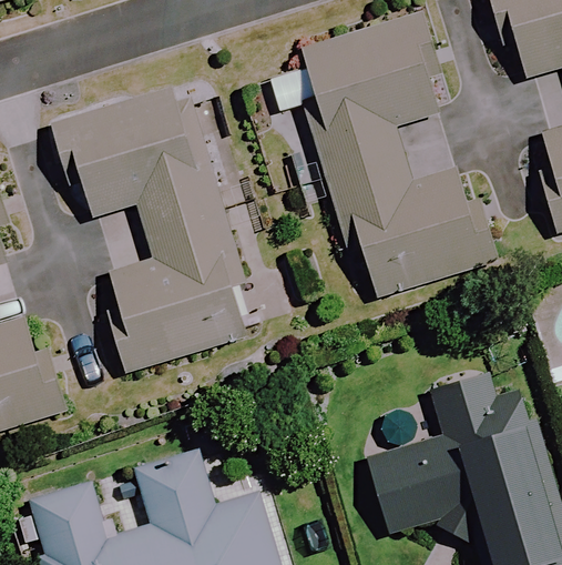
[(492,0),(506,42),(514,40),(527,77),(561,66),(561,128),(540,135),(553,177),(544,179),(561,232),(561,231),(561,0),(492,0)]
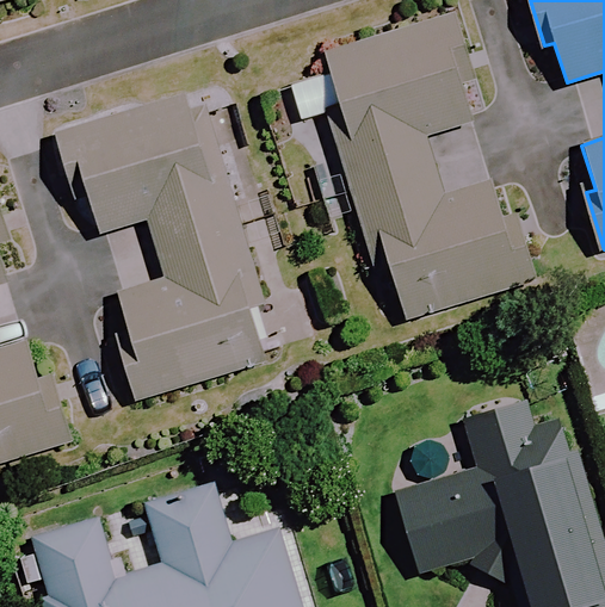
[(419,137),(479,121),(450,17),(323,50),(339,107),(328,111),(372,271),(390,267),(403,317),(541,280),(514,181),(505,184),(437,202),(419,137)]
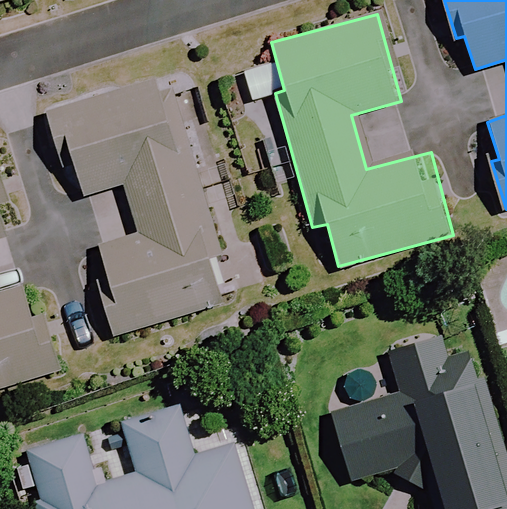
[(170,125),(158,83),(49,114),(63,163),(74,160),(84,197),(121,187),(135,237),(98,247),(108,284),(101,286),(114,334),(218,305),(205,257),(217,254),(179,122),(170,125)]
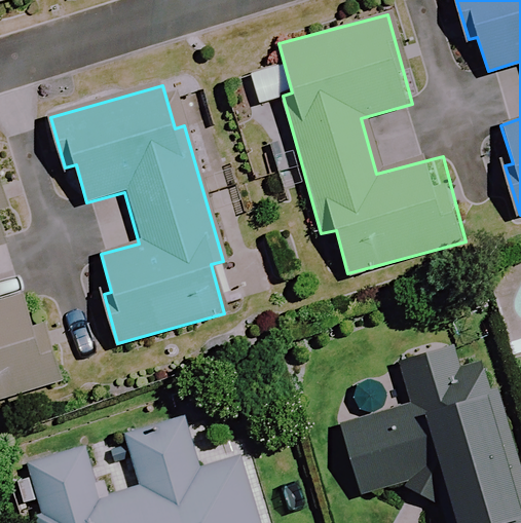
[(0,245),(12,243),(0,192),(0,397),(46,385),(25,296),(0,302),(0,245)]
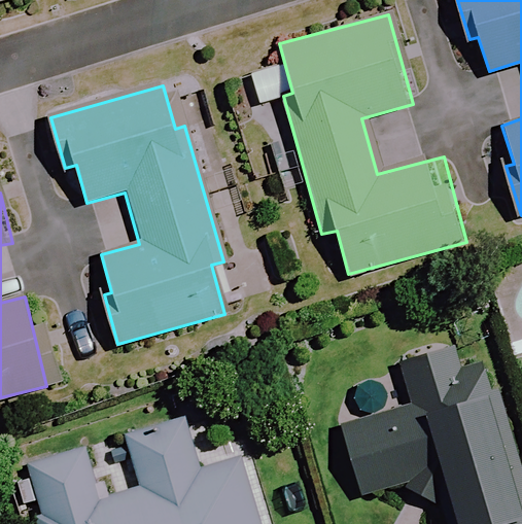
[(396,482),(439,509),(444,523),(521,523),(521,509),(464,342),(398,364),(412,403),(340,427),(362,493),(396,482)]
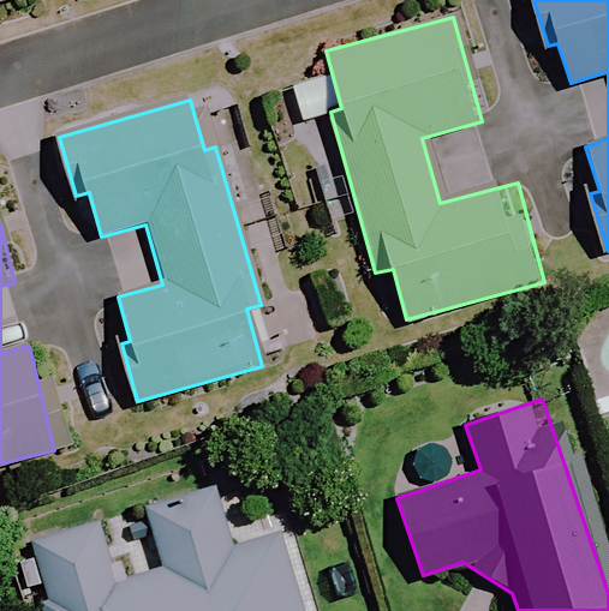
[(232,546),(213,484),(142,505),(161,568),(112,582),(95,522),(23,544),(42,610),(302,610),(279,532),(232,546)]
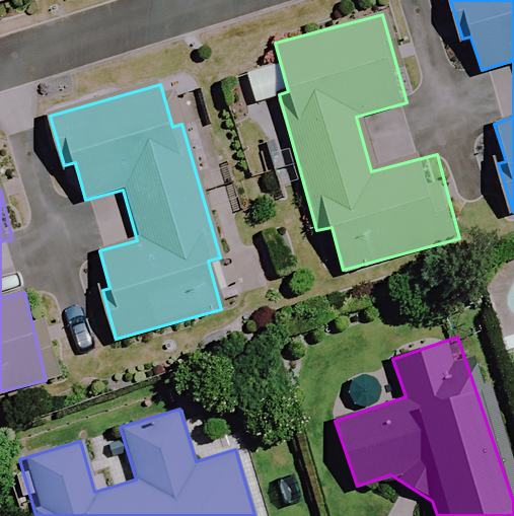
All buildings are outlined.
